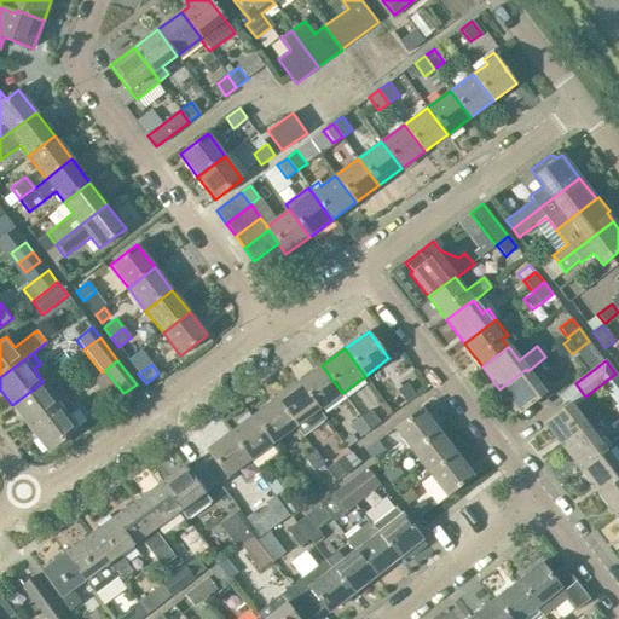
[(342,393),(322,365),(299,382),(319,410),(342,393)]
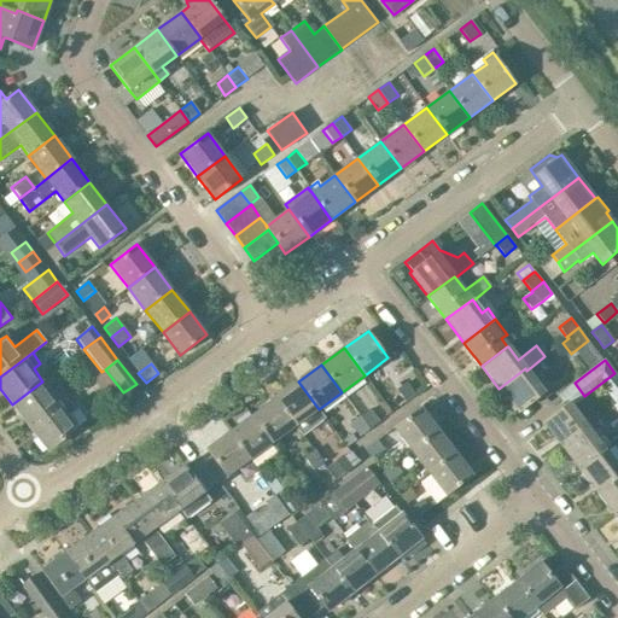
[(525,368),(499,389),(518,414),(549,390),(531,367),(526,371),(525,368)]
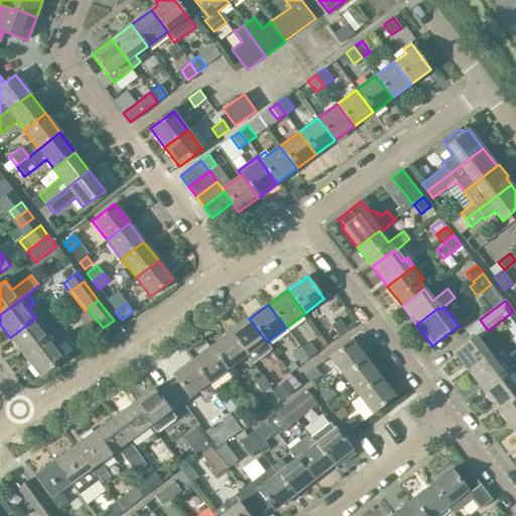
[(25,357),(56,333),(49,324),(43,328),(35,318),(10,338),(25,357)]
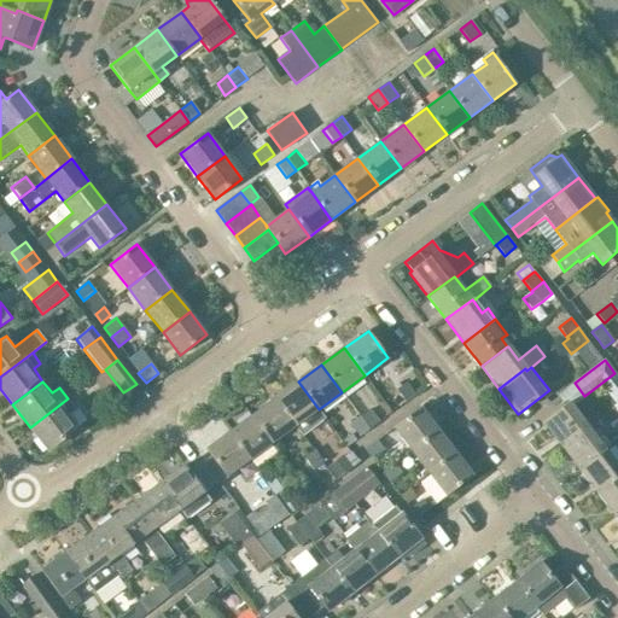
[(326,420),(319,409),(298,382),(275,398),(296,426),(303,436),(326,420)]
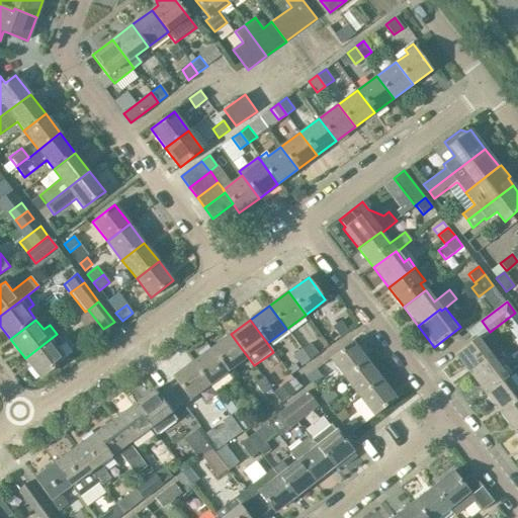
[(333,327),(340,337),(349,331),(341,320),(333,327)]
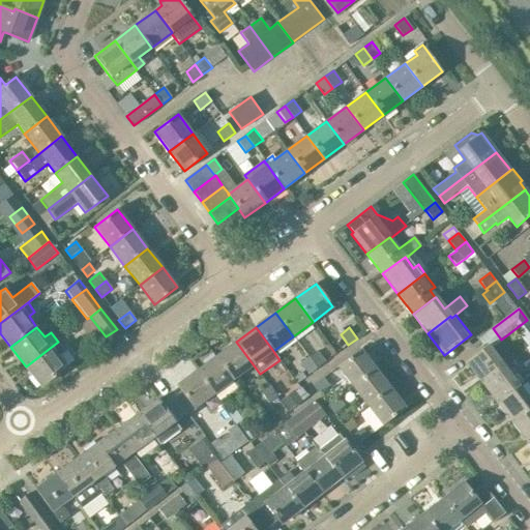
[(41,387),(66,367),(58,356),(64,351),(58,342),(26,366),(41,387)]
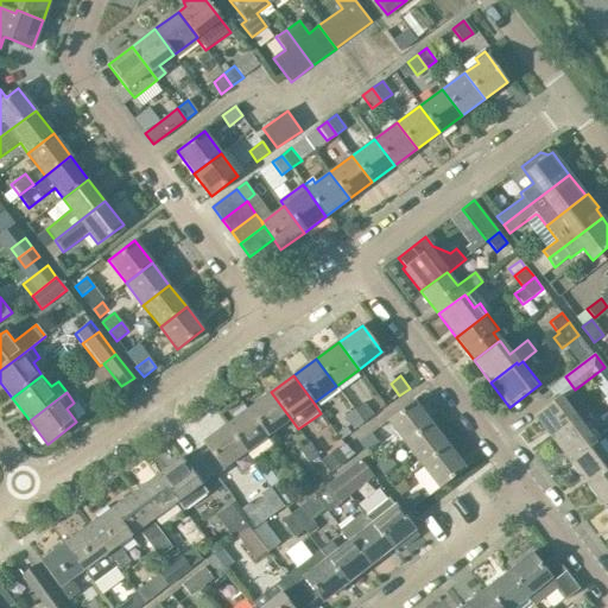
[(291,419),(271,392),(248,409),(267,436),(291,419)]
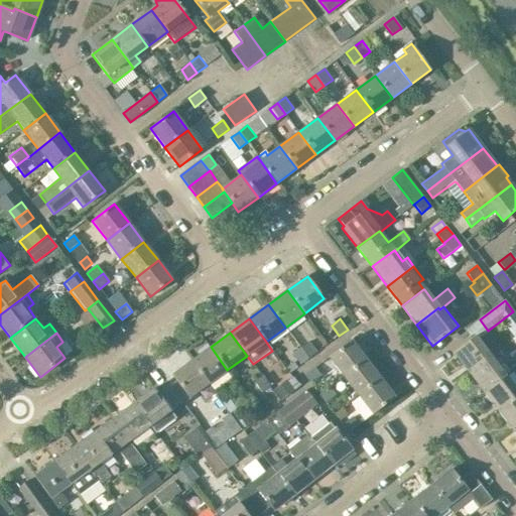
[(500,350),(493,341),(484,348),(475,336),(454,353),(469,373),(491,356),(491,357),(500,350)]
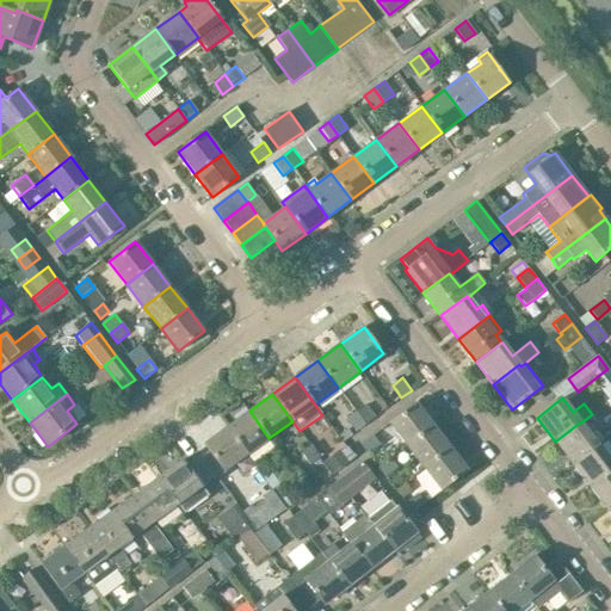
[(389,423),(406,445),(433,425),(415,402),(389,423)]
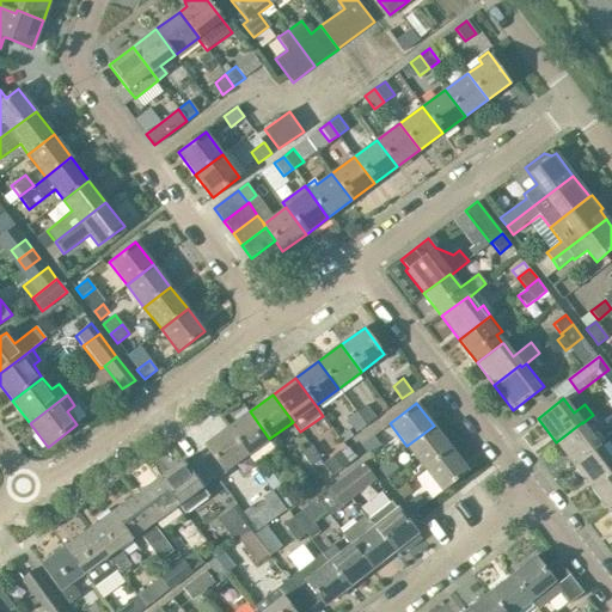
[(366,405),(356,412),(365,426),(375,418),(366,405)]
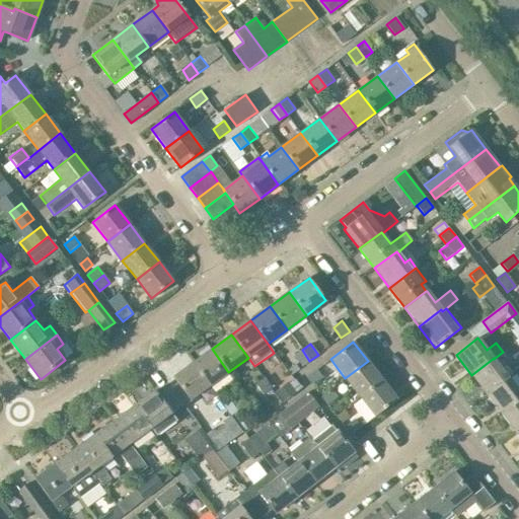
[(228,372),(212,349),(193,363),(210,385),(228,372)]
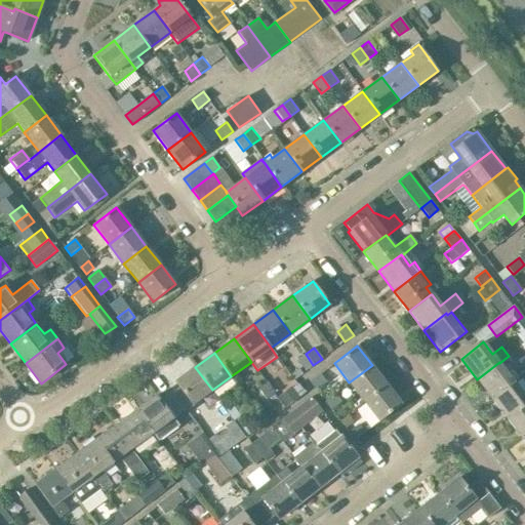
[(313,365),(306,354),(297,360),(306,370),(313,365)]
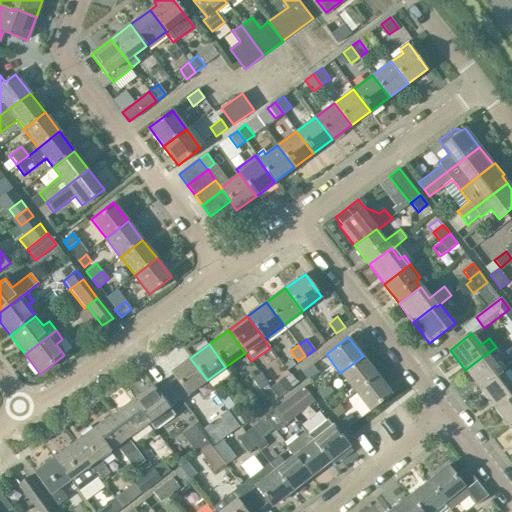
[(501,372),(487,354),(487,353),(465,370),(480,389),(501,372)]
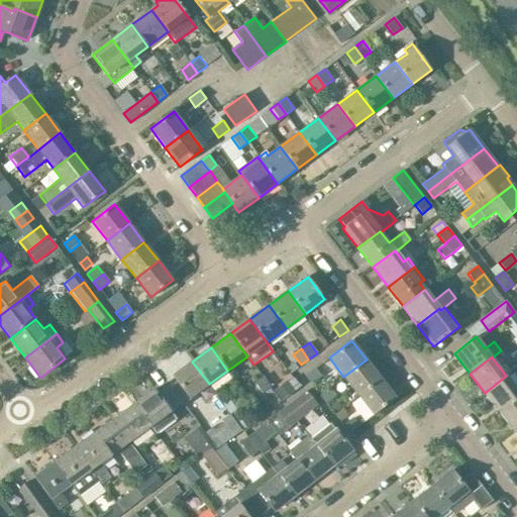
[(381,379),(367,359),(343,377),(358,396),(381,379)]
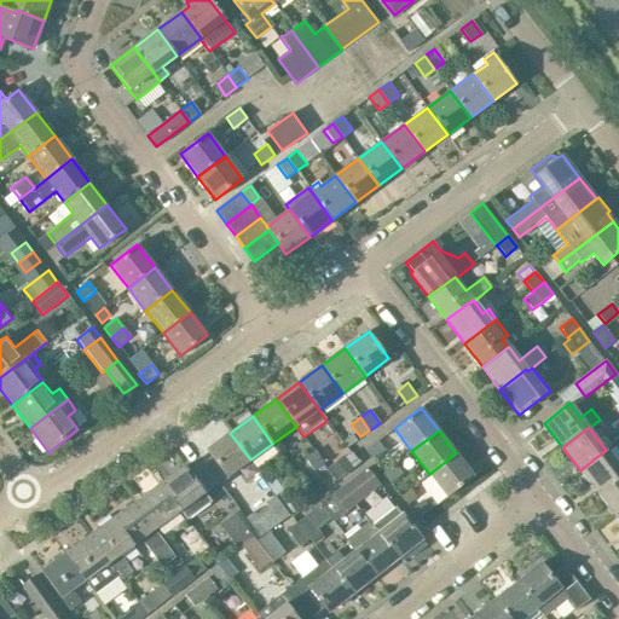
[(226,478),(250,460),(230,433),(207,450),(226,478)]
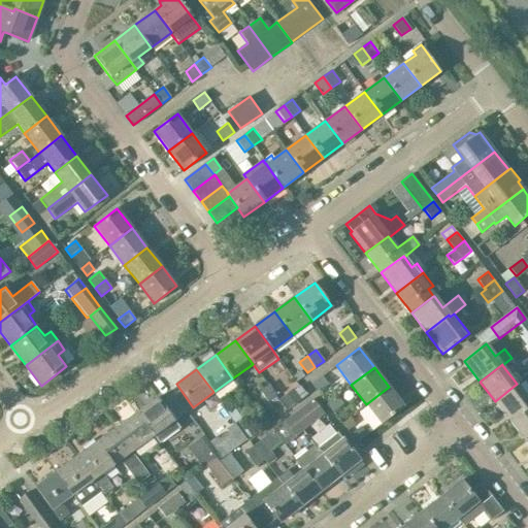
[(311,384),(318,393),(328,385),(322,375),(311,384)]
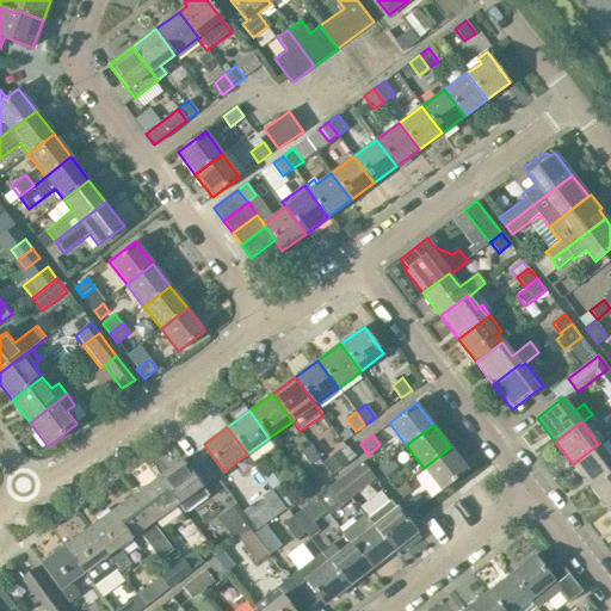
[(610,469),(610,461),(598,444),(573,464),(590,487),(610,469)]
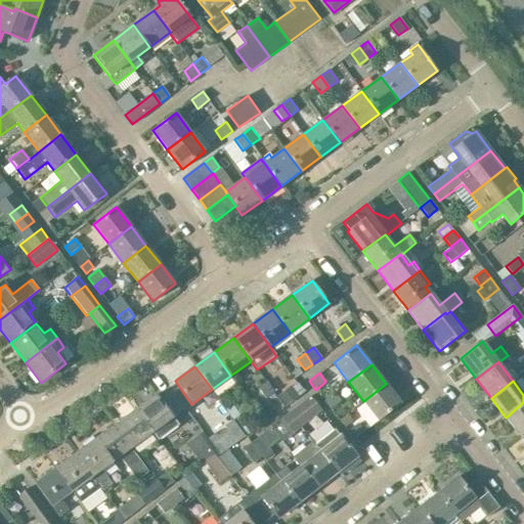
[(275,393),(267,382),(258,388),(266,399),(275,393)]
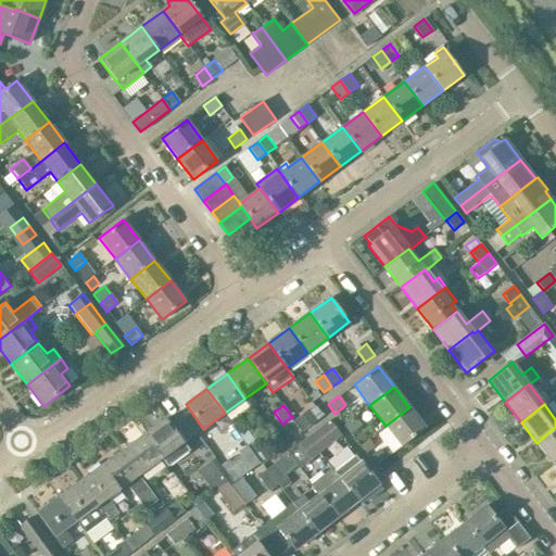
[(426,428),(409,407),(386,426),(401,446),(426,428)]
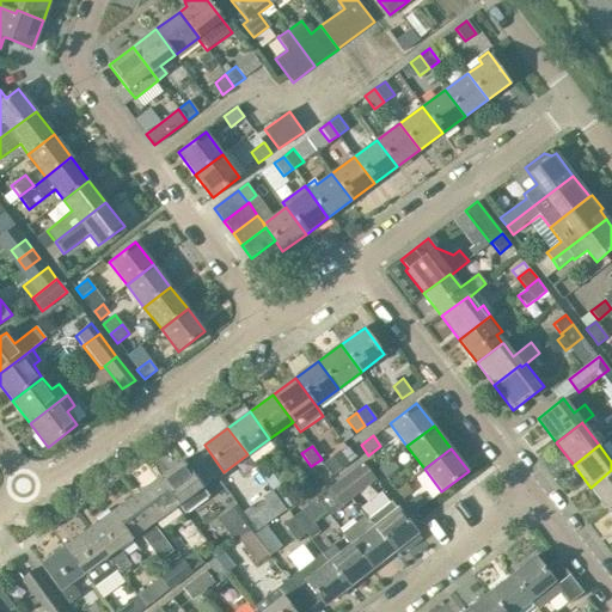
[(349,463),(343,456),(340,451),(326,461),(336,473),(349,463)]
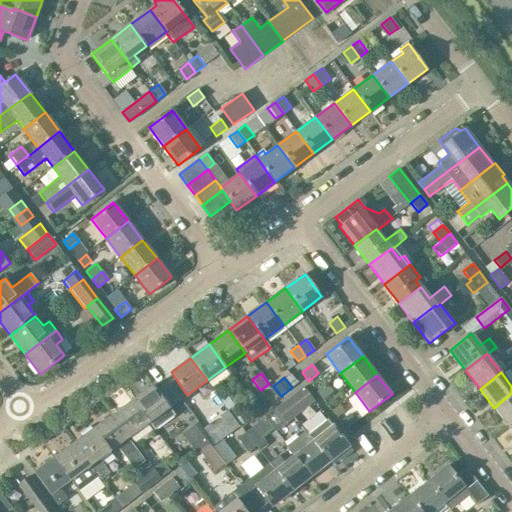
[(168,381),(157,390),(170,407),(181,399),(168,381)]
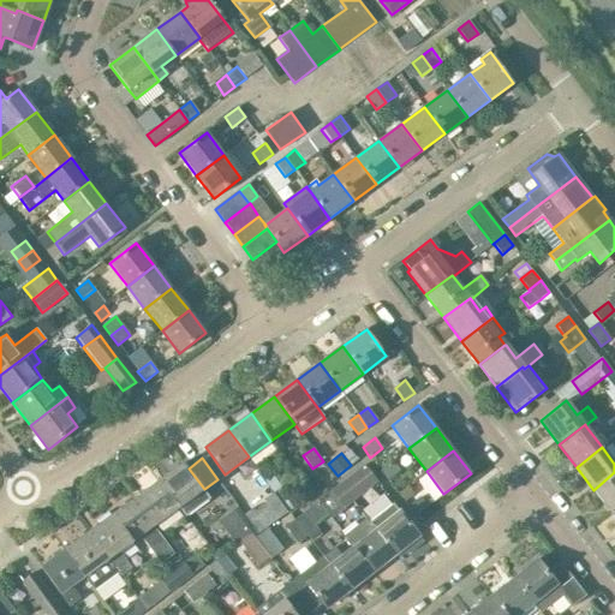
[(393,460),(380,470),(387,481),(400,471),(393,460)]
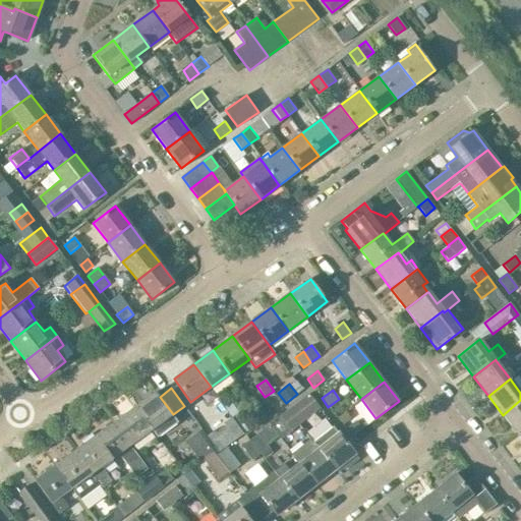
[(177,423),(172,415),(173,414),(160,397),(156,392),(134,407),(152,429),(157,438),(177,423)]
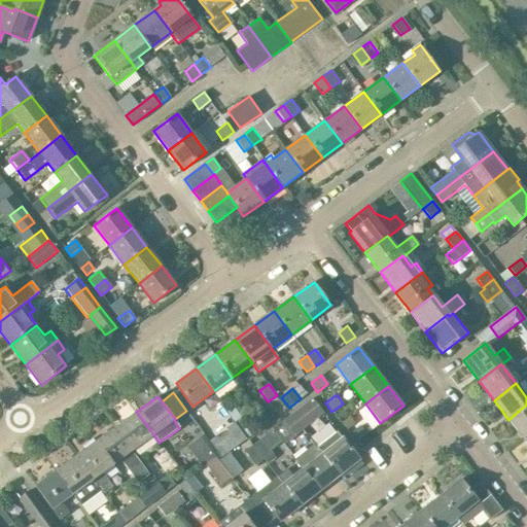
[(313,397),(300,408),(291,415),(303,429),(324,412),(313,397)]
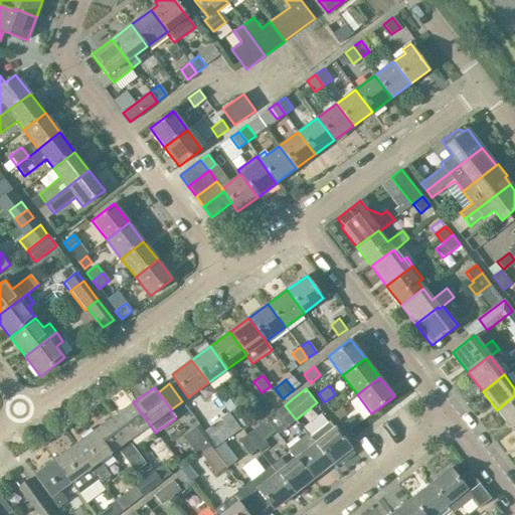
[(514,426),(514,395),(497,410),(512,430),(514,426)]
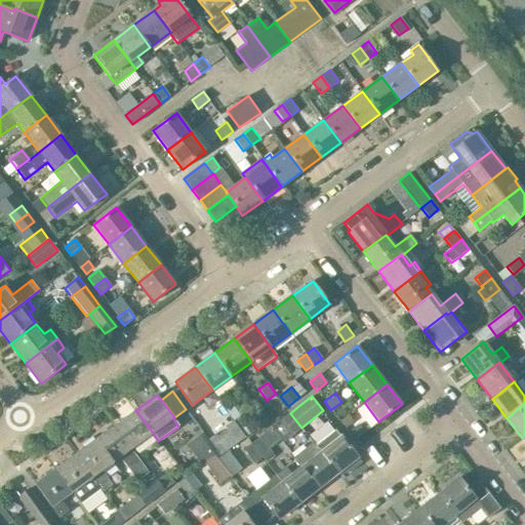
[(245,416),(237,404),(227,411),(235,423),(245,416)]
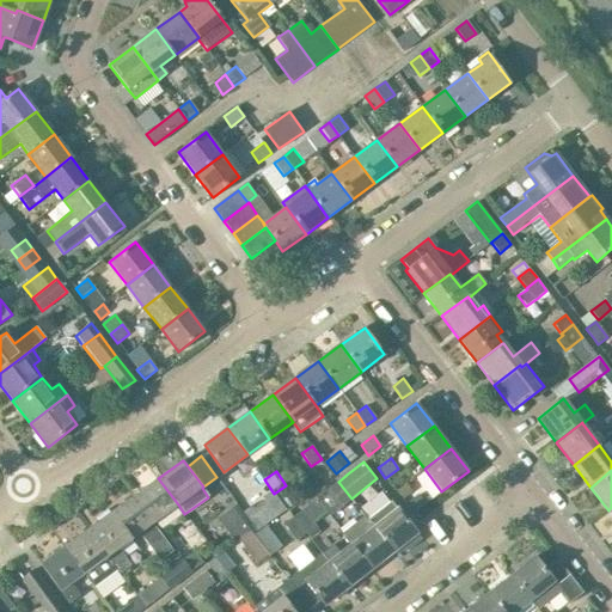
[(158,478),(135,495),(154,522),(178,505),(158,478)]
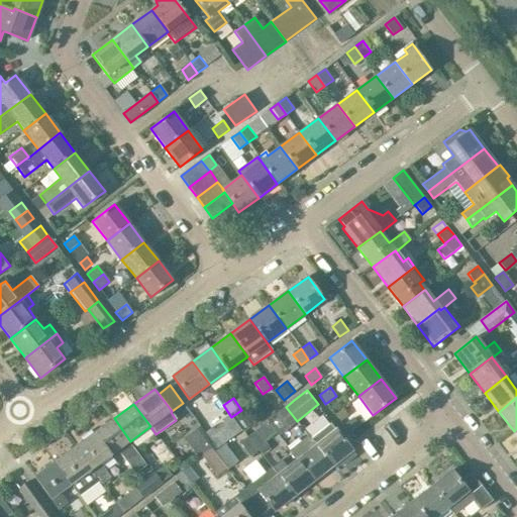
[(289,427),(297,421),(286,407),(278,413),(289,427)]
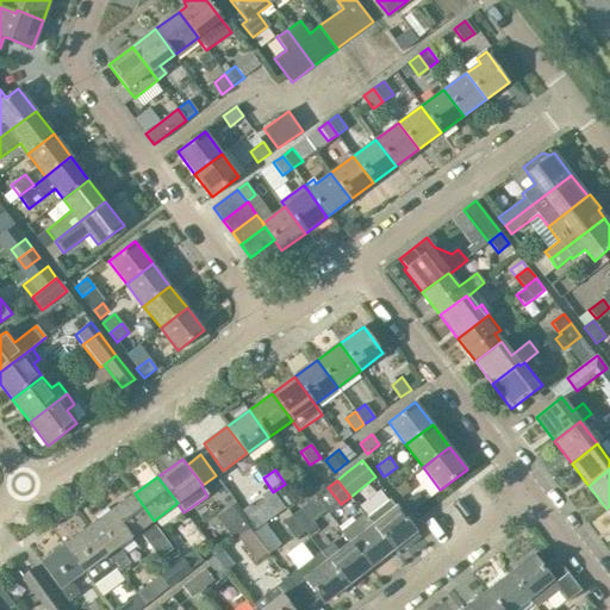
[(404,481),(396,489),(403,498),(412,491),(404,481)]
